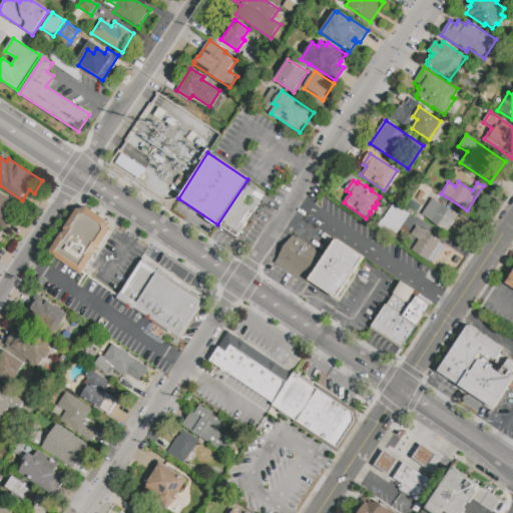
[(219,226),(244,190),(249,183),(259,189),(254,194),(263,199),(236,237),(219,226)]
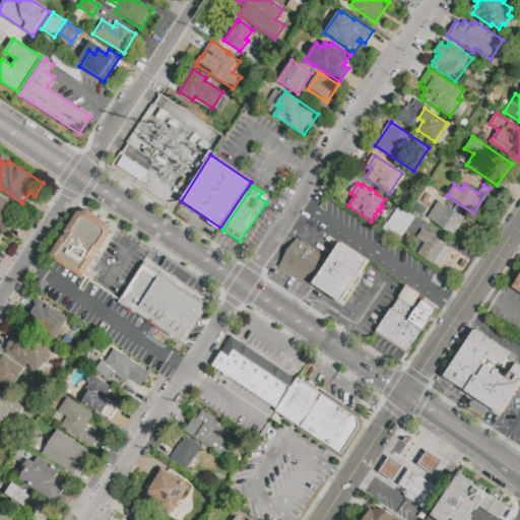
[(0,193),(13,202),(4,215),(13,221),(6,233),(0,229),(0,193)]
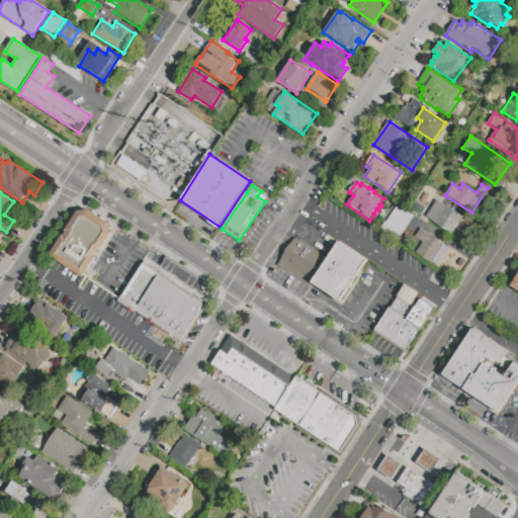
[(461,214),(433,200),(424,219),(452,233),(461,214)]
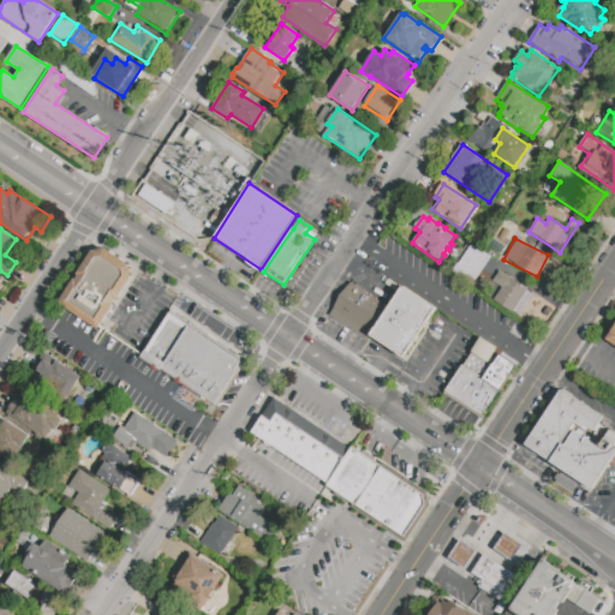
[(476,282),(489,254),(466,244),(453,272),(476,282)]
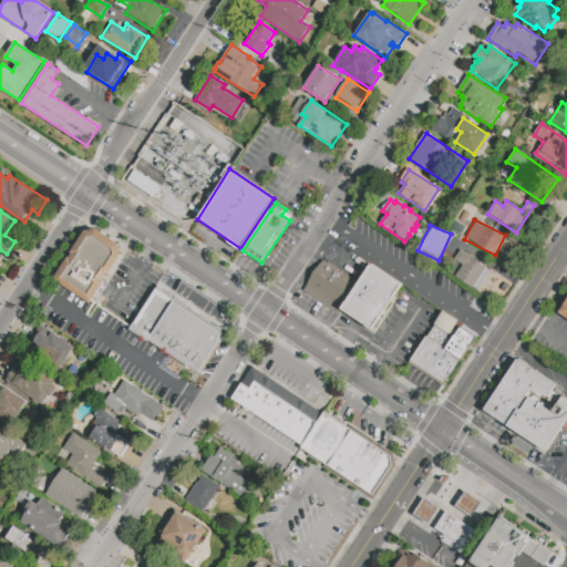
[(120,244),(123,254),(91,300),(89,303),(60,284),(53,279),(84,232),(96,229),(120,244)]
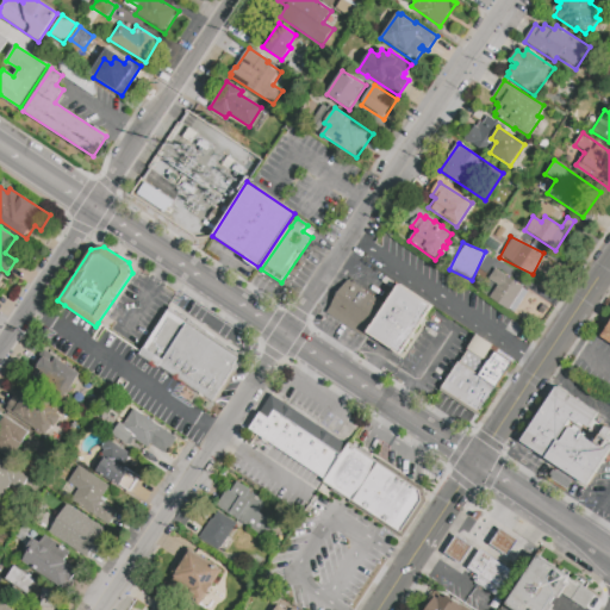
[(496,268),(524,287),(509,311),(490,298),(498,285),(490,279),(496,268)]
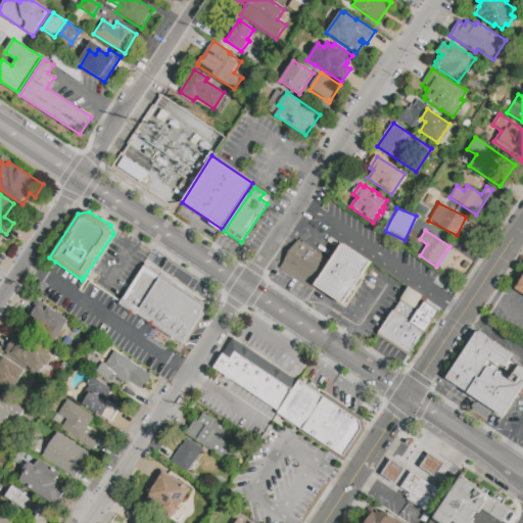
[(371,262),(344,302),(315,284),(312,289),(279,267),(297,239),(330,260),(342,242),(371,262)]
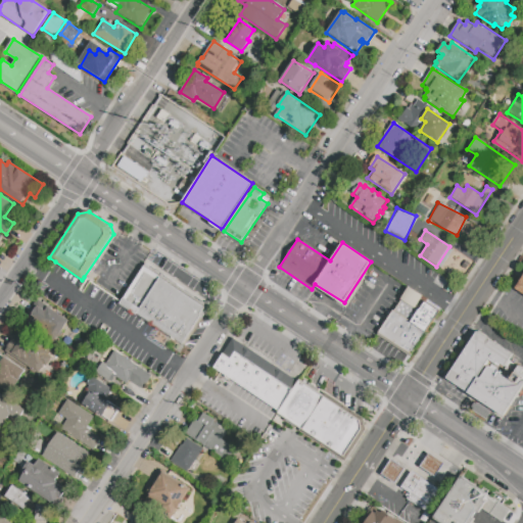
[(207,304),(182,343),(119,302),(120,301),(145,263),(207,304)]
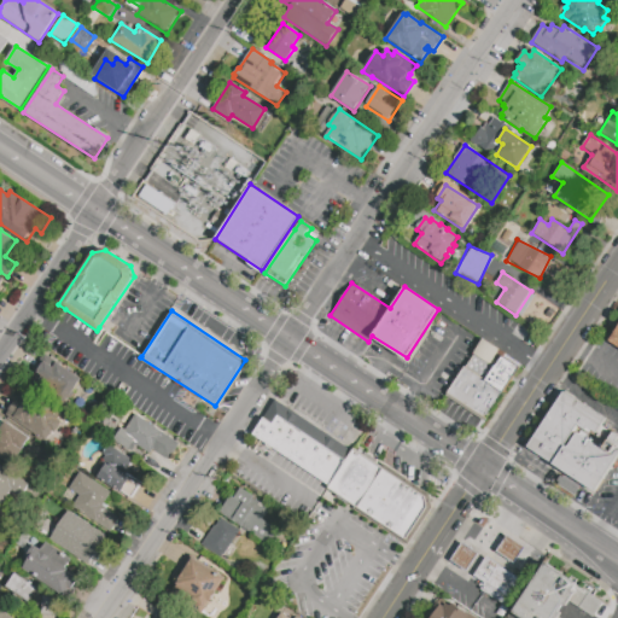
[(473,351),(444,396),(447,397),(476,417),(483,421),(519,367),(502,356),(495,367),(473,351)]
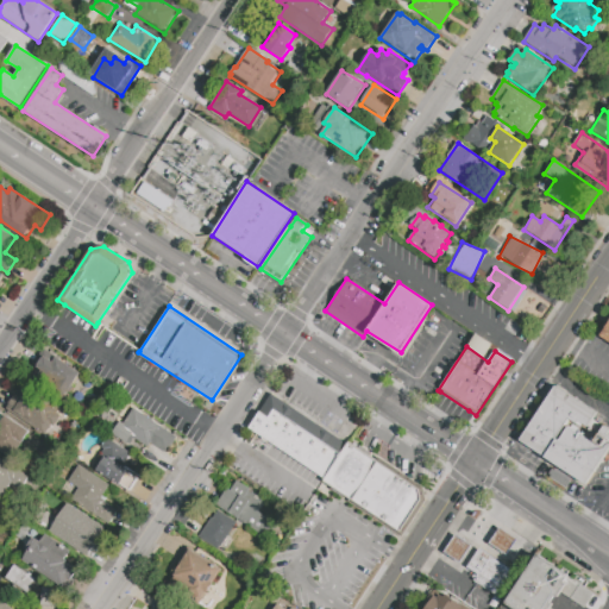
[(45,357),(54,362),(57,357),(81,374),(66,396),(55,389),(58,383),(45,374),(45,372),(37,366),(44,357),(45,357)]
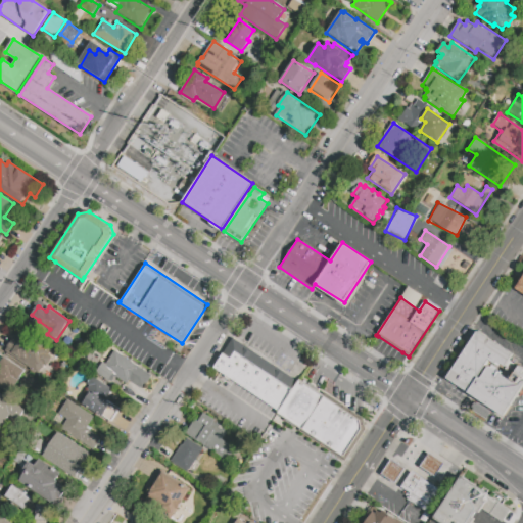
[(12,351),(27,332),(52,349),(49,354),(53,358),(47,367),(44,364),(40,371),(12,351)]
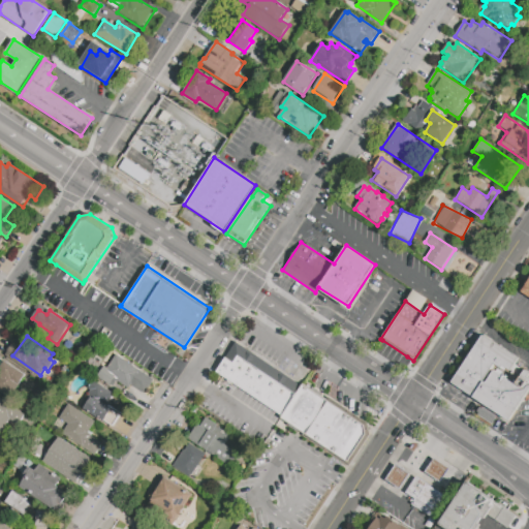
[(452,386),(483,337),(521,360),(517,366),(528,373),(528,377),(526,381),(528,382),(528,400),(511,428),(452,386)]
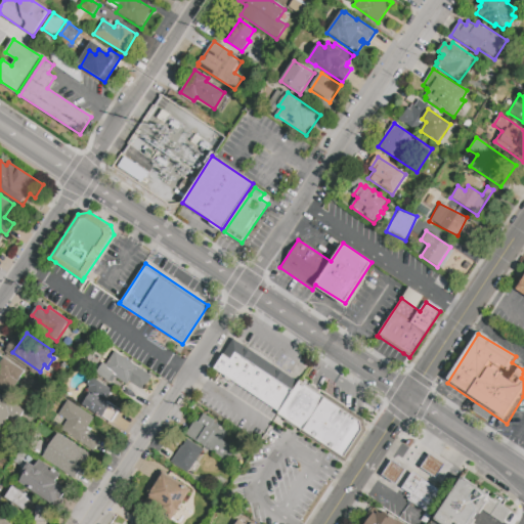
[(232,339),(213,368),(278,411),(298,382),(232,339)]
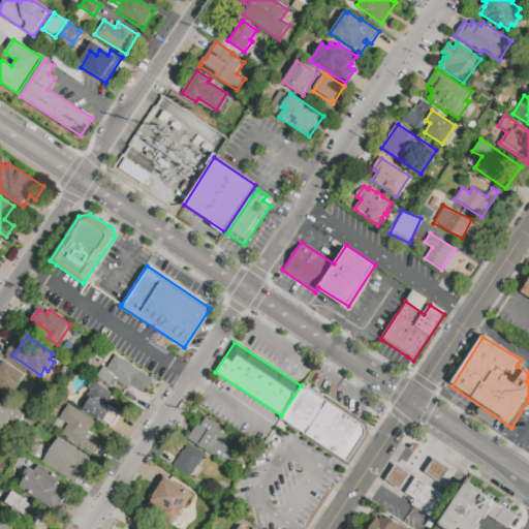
[(131,385),(129,389),(113,378),(116,375),(106,369),(116,354),(154,379),(144,394),(131,385)]
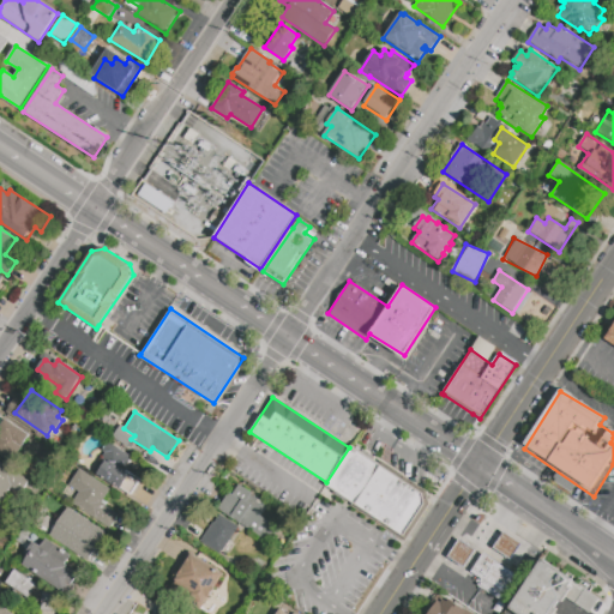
[(0,425),(5,419),(30,435),(11,463),(0,456),(0,425)]
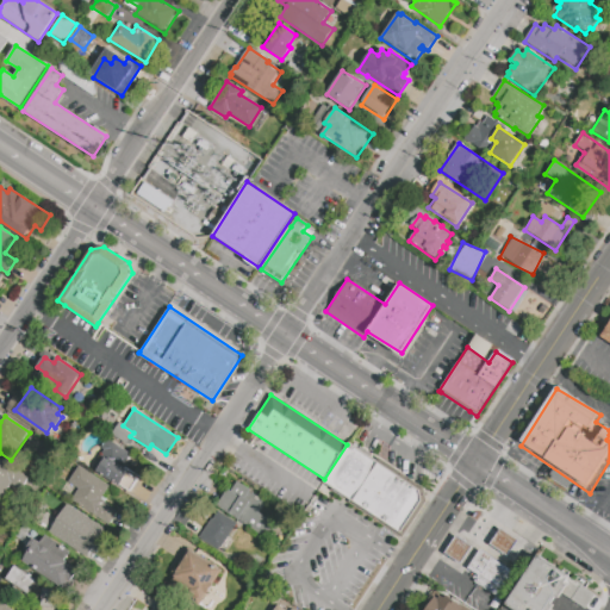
[(109,439),(132,454),(124,467),(141,478),(130,492),(93,467),(105,450),(101,448),(109,439)]
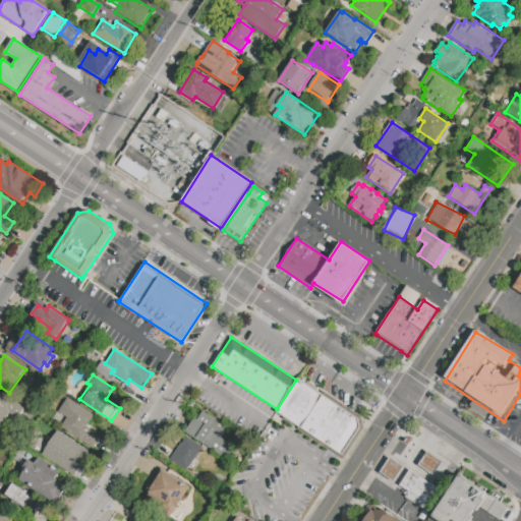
[(358,418),(359,426),(341,454),(276,411),(277,409),(296,380),(297,379),(358,418)]
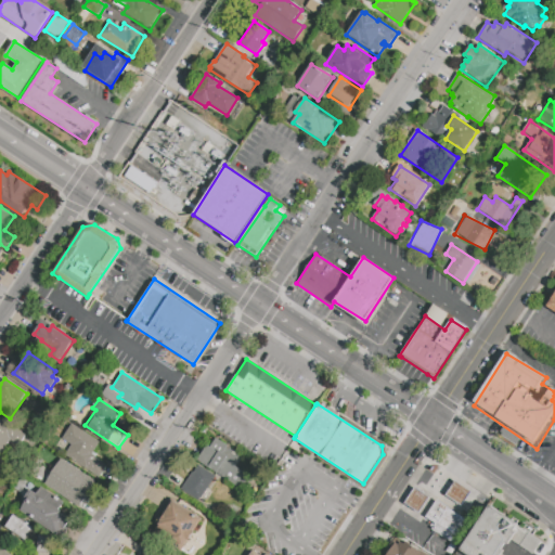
[(0,417),(9,424),(8,425),(16,429),(16,428),(27,435),(24,440),(25,441),(21,447),(10,439),(9,441),(10,441),(2,453),(0,451),(0,417)]
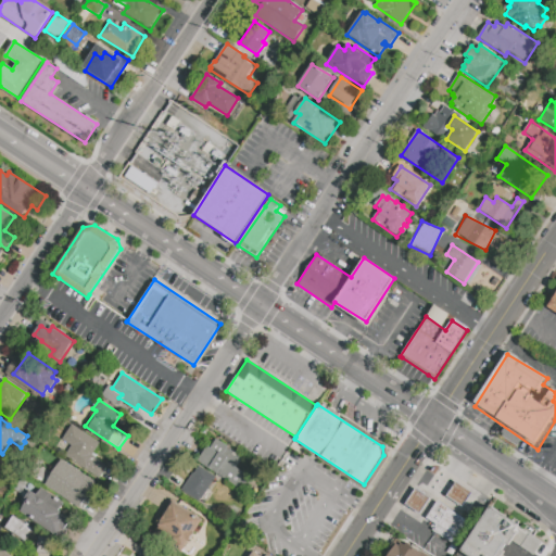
[(73,446),(62,440),(73,425),(100,443),(92,455),(108,466),(99,479),(65,456),(73,446)]
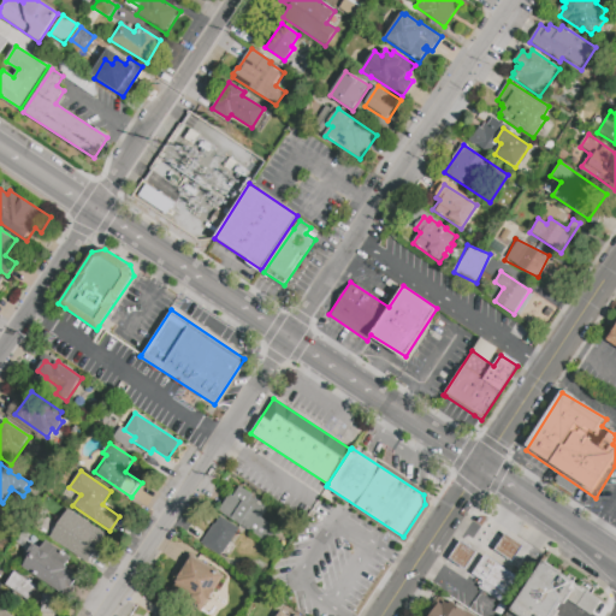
[(231,495),(234,496),(240,486),(253,495),(252,497),(268,509),(262,519),(277,528),(267,543),(220,511),(231,495)]
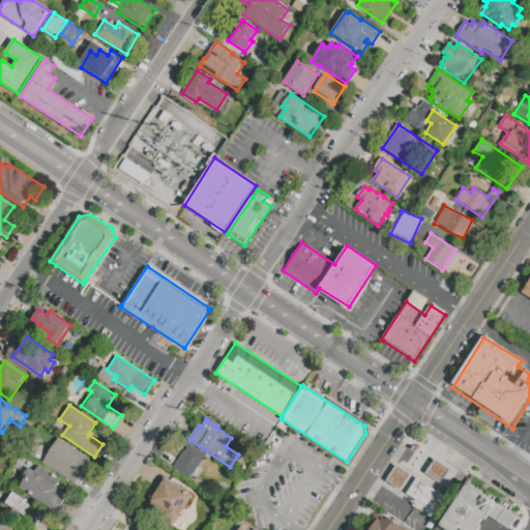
[(43,463),(60,438),(92,460),(76,484),(43,463)]
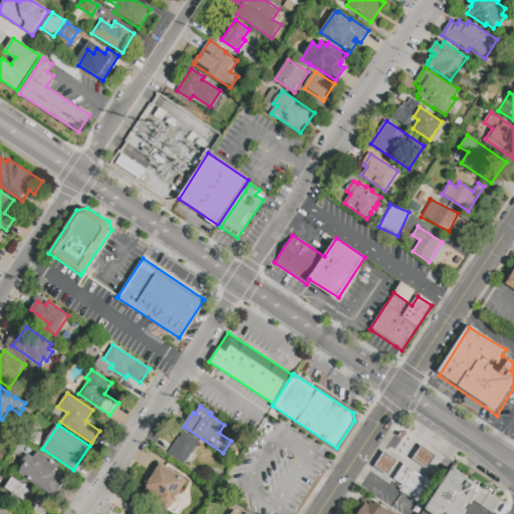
[(200,442),(187,462),(186,462),(184,465),(168,454),(178,437),(180,438),(184,431),(200,442)]
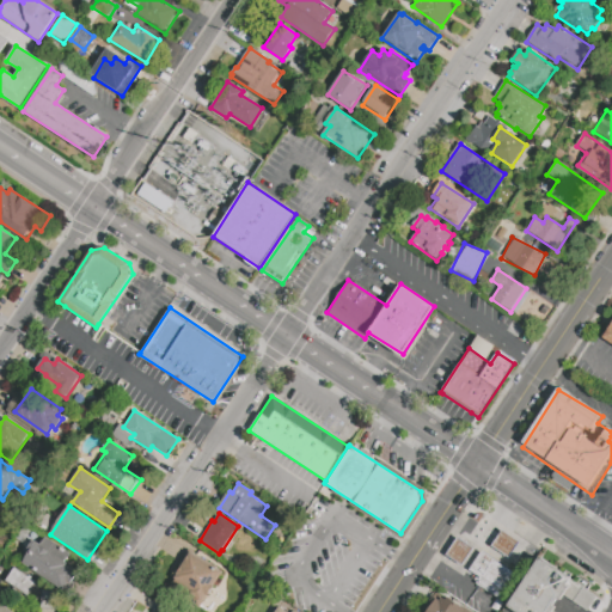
[(502,532),(519,543),(509,558),(493,546),(502,532)]
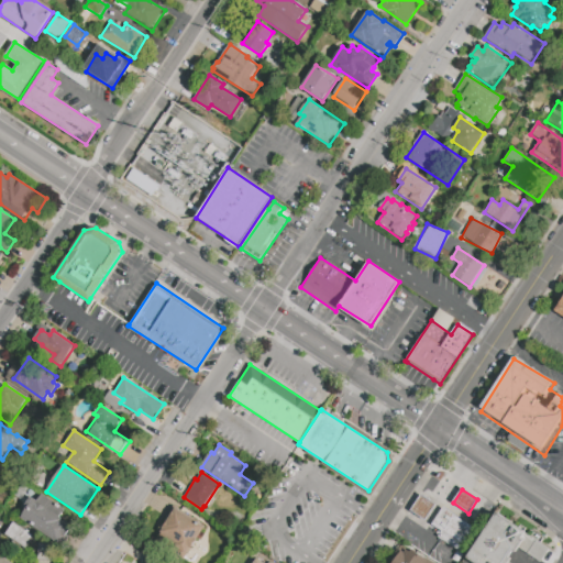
[(65,537),(61,543),(22,518),(28,510),(24,508),(32,496),(39,500),(44,494),(66,509),(61,517),(76,527),(68,539),(65,537)]
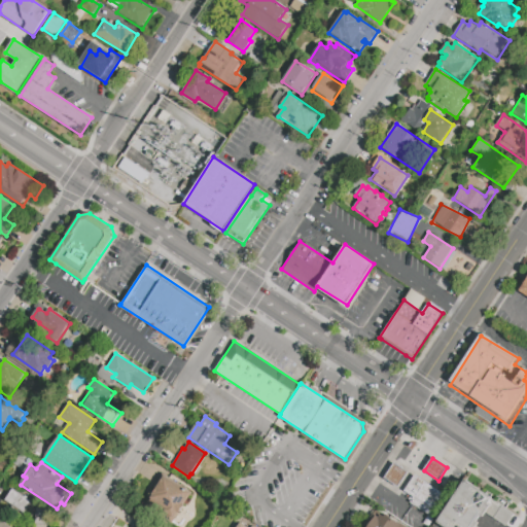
[(394,464),(408,473),(398,487),(385,479),(394,464)]
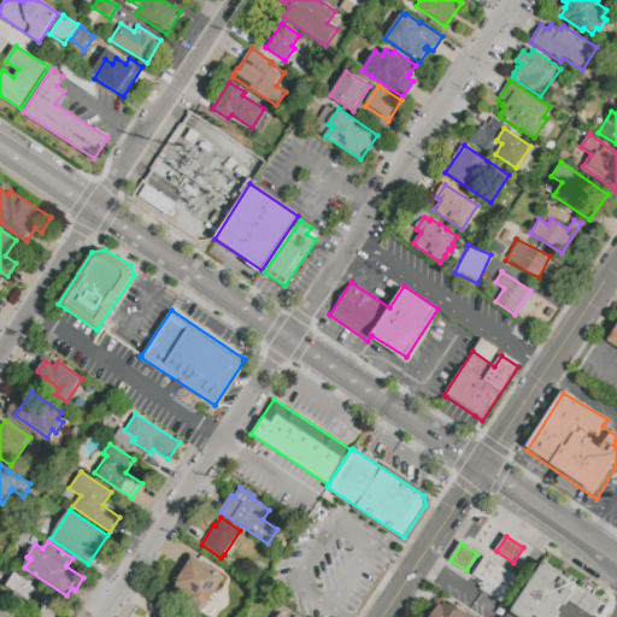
[(194,557),(212,569),(213,566),(222,571),(221,574),(225,576),(216,591),(218,592),(211,603),(210,601),(204,610),(192,603),(195,595),(177,583),(194,557)]
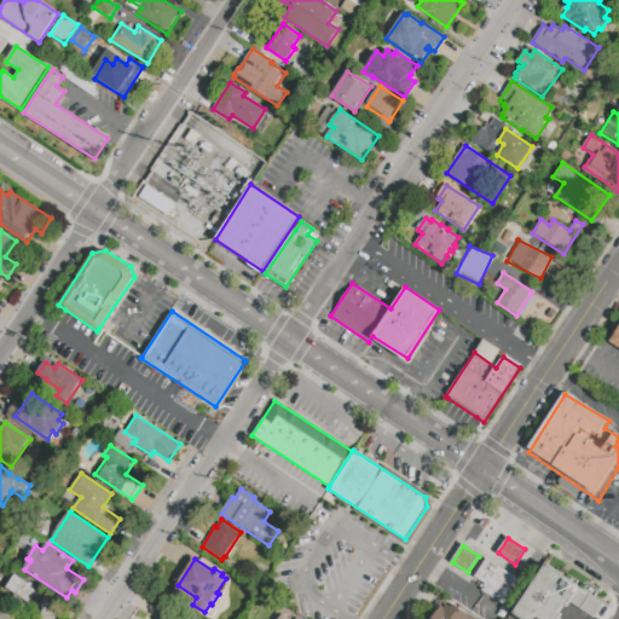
[(487,559),(522,583),(505,607),(481,591),(485,585),(474,578),(487,559)]
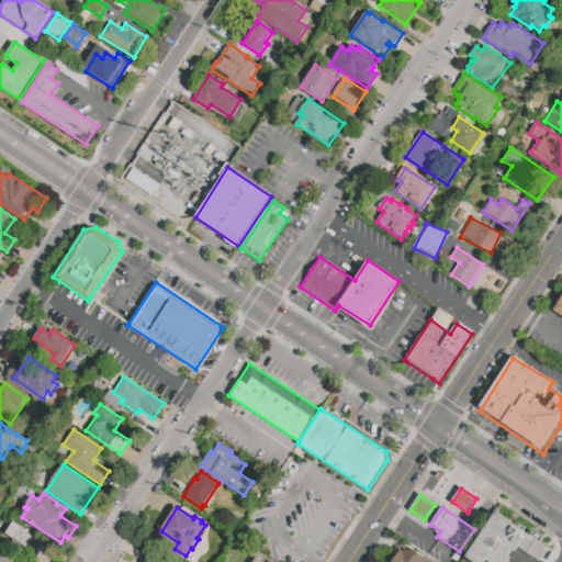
[(496,512),(528,534),(508,561),(475,561),(465,555),(496,512)]
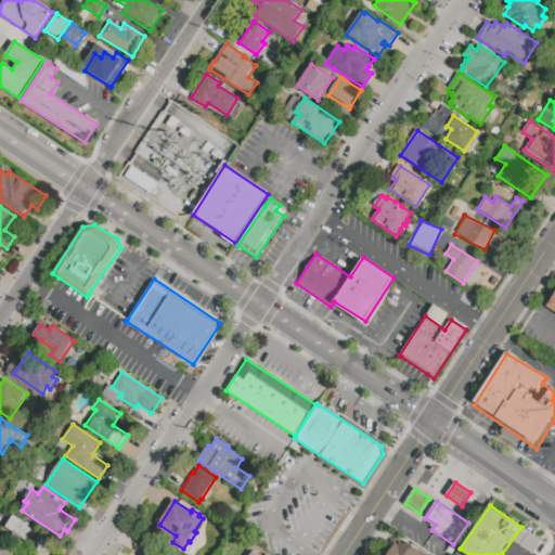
[(15,515),(35,528),(26,540),(8,527),(15,515)]
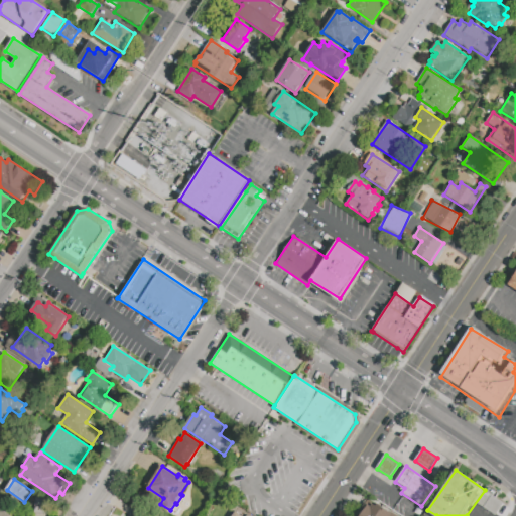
[(397,515),(367,498),(357,515),(397,515)]
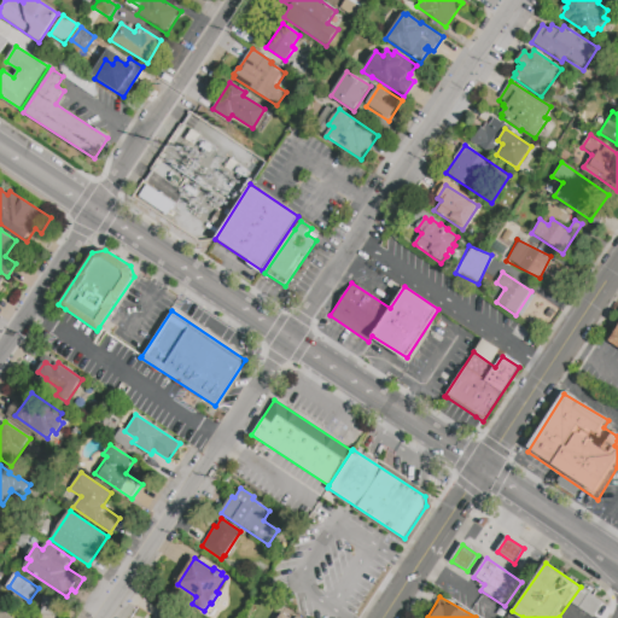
[(0,617),(0,605),(11,612),(10,614),(15,617),(0,617)]
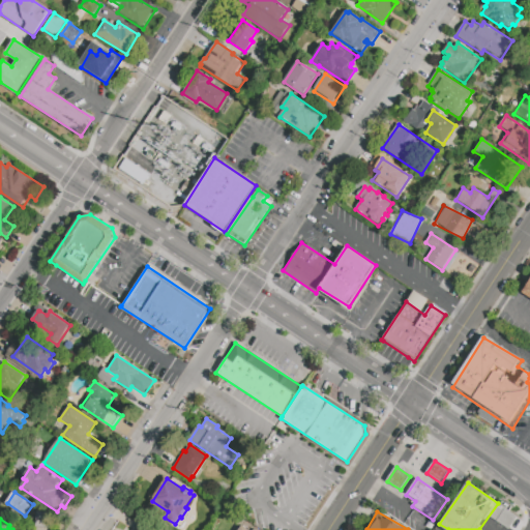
[(146,529),(148,528),(138,521),(130,529),(146,529)]
